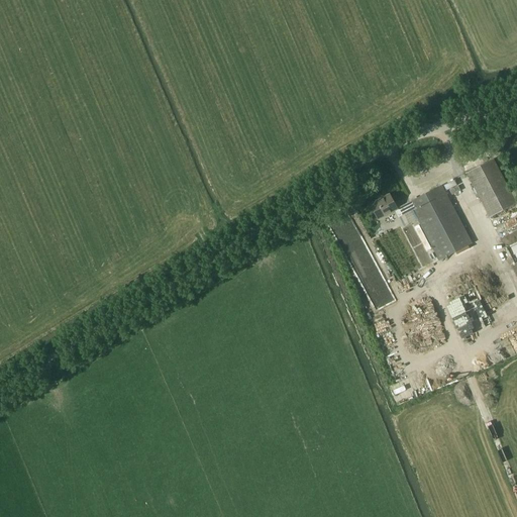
[(516,203),(494,160),(467,174),(490,218),(516,204),(516,203)]
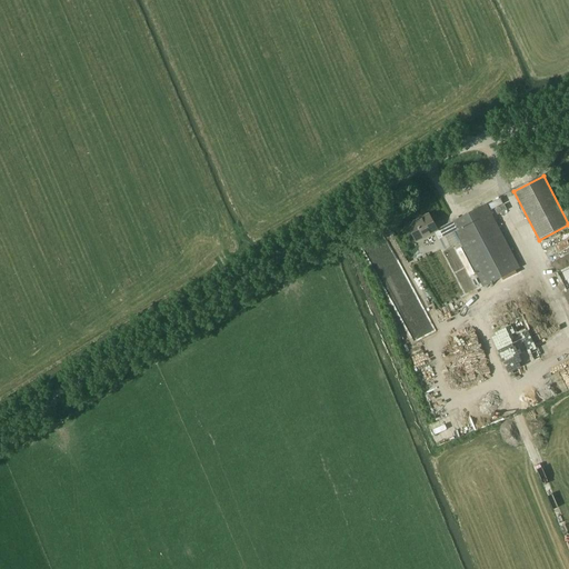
[(450,223),(455,232),(483,288),(521,268),(487,205),(450,223)]
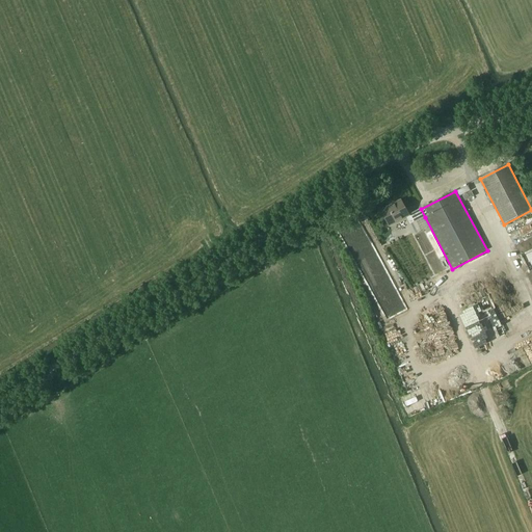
[(417,221),(425,217),(421,209),(408,215),(401,201),(381,211),(390,227),(406,217),(409,224),(417,221)]
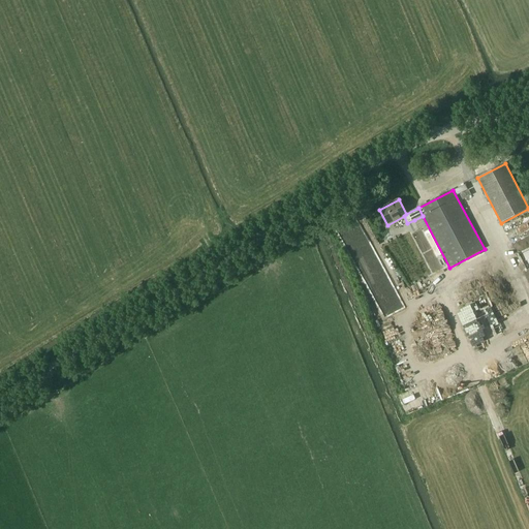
[(528,261),(528,260),(528,217),(523,221),(525,224),(516,229),(521,238),(527,234),(528,237),(528,247),(523,251),(528,261)]
